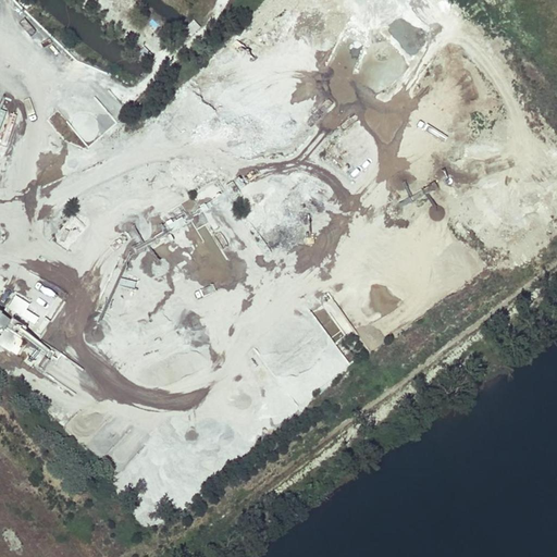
[(137,57),(148,65),(155,57),(144,48),(137,57)]
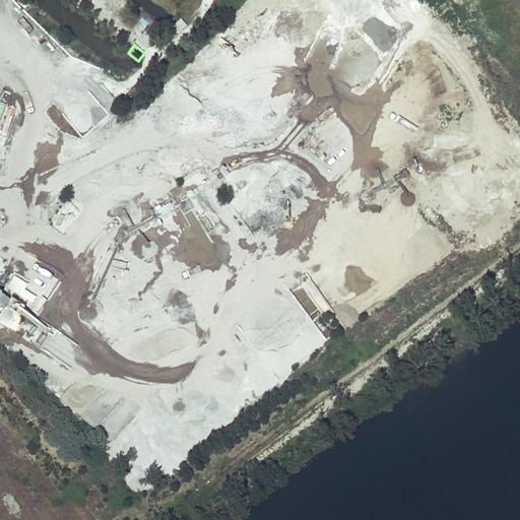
[(100,68),(95,77),(108,84),(113,75),(100,68)]
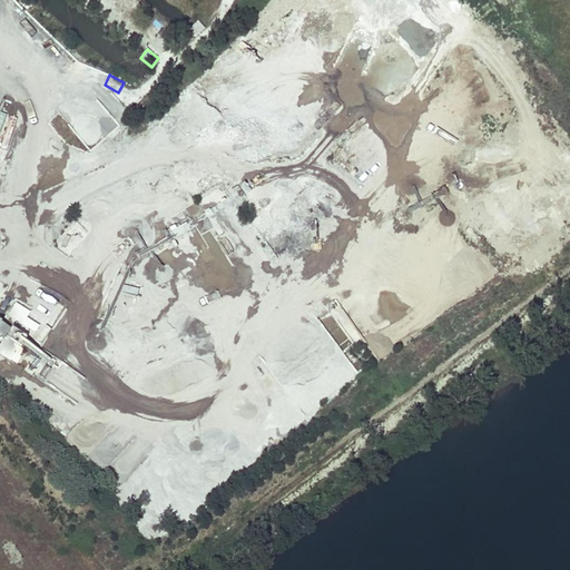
[(127,296),(138,298),(139,290),(128,287),(127,296)]
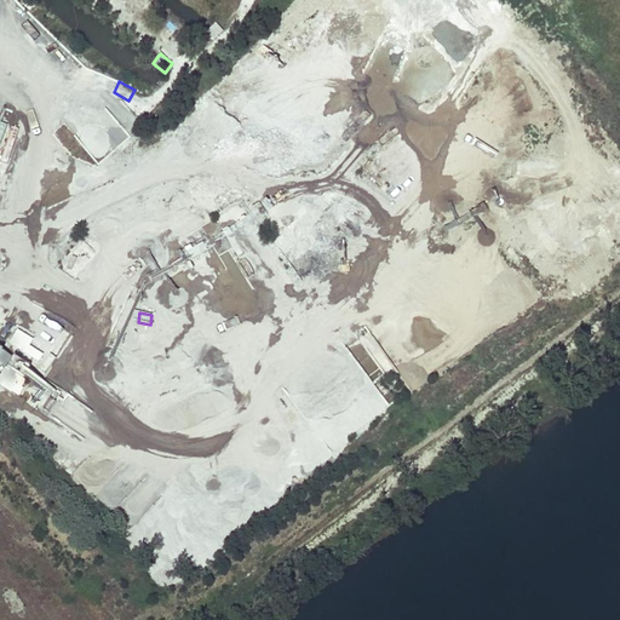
[(44,355),(29,348),(34,340),(16,331),(9,345),(40,362),(44,355)]
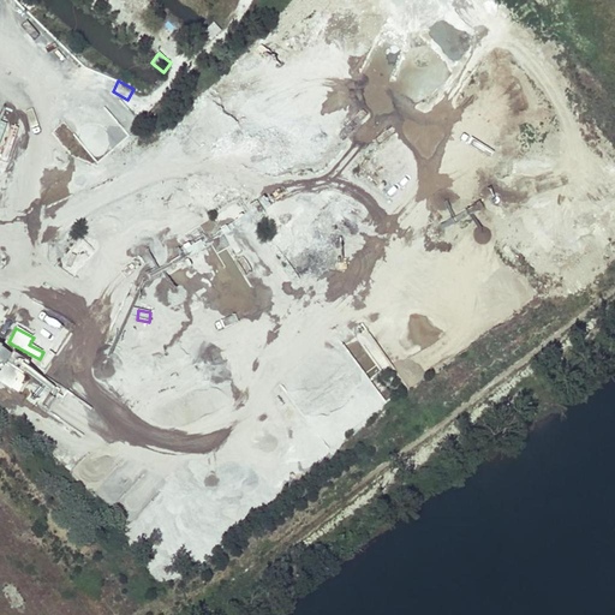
[(161,356),(162,339),(127,338),(126,354),(161,356)]
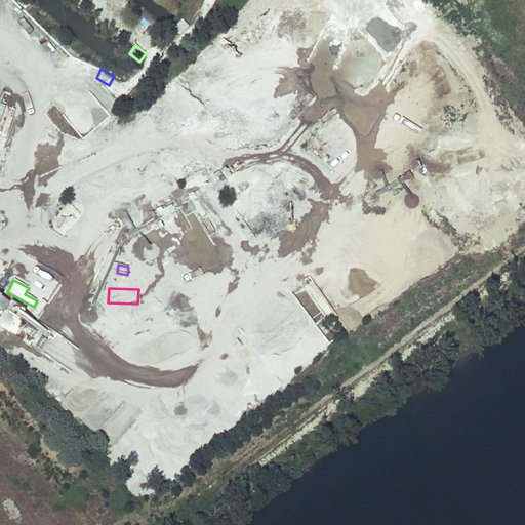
[(0,297),(0,310),(9,317),(15,308),(0,297)]
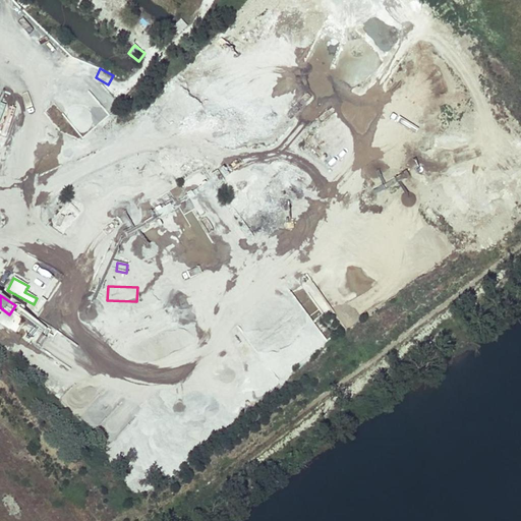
[(0,324),(15,333),(22,322),(4,310),(0,316),(0,324)]
